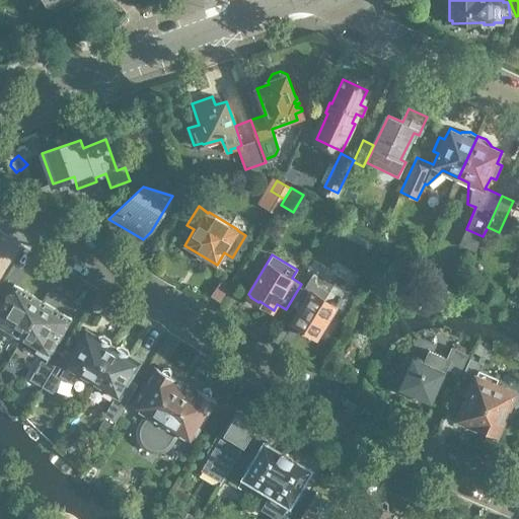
[(301,284),(286,309),(295,315),(292,320),(304,328),(303,329),(312,336),(313,335),(317,337),(334,308),(342,312),(354,286),(339,278),(334,285),(313,274),(305,287),(301,284)]
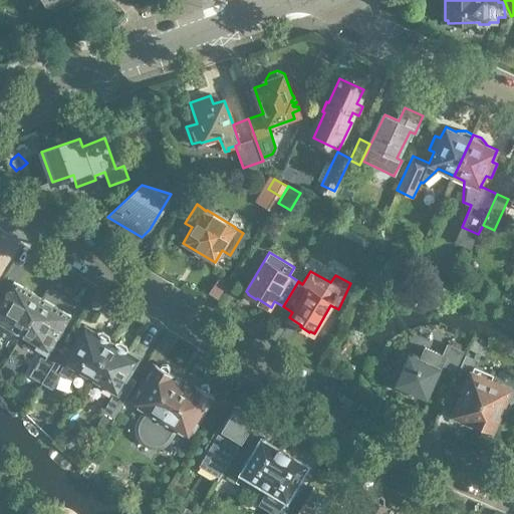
[(231,284),(221,278),(210,294),(221,300),(231,284)]
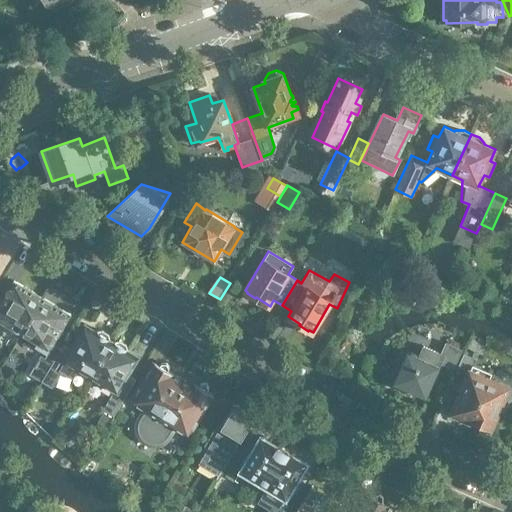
[(0,303),(0,320),(21,333),(42,297),(14,280),(0,303)]
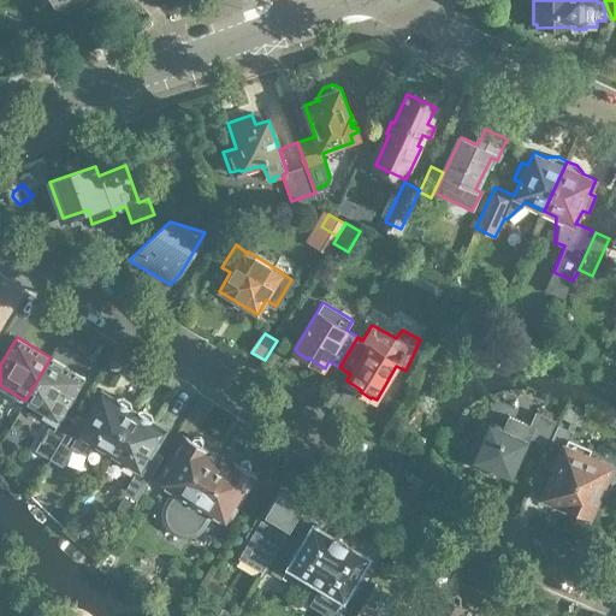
[(51,357),(25,401),(59,421),(86,378),(51,357)]
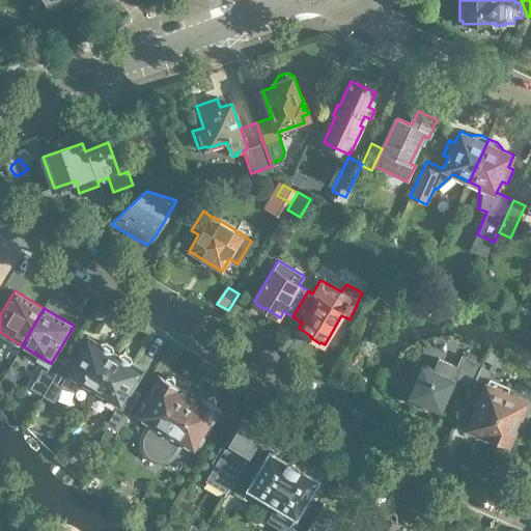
[(61,384),(76,392),(82,382),(94,389),(116,352),(113,350),(112,346),(105,342),(102,343),(99,342),(98,344),(87,338),(71,366),(63,361),(43,394),(52,399),(61,384)]
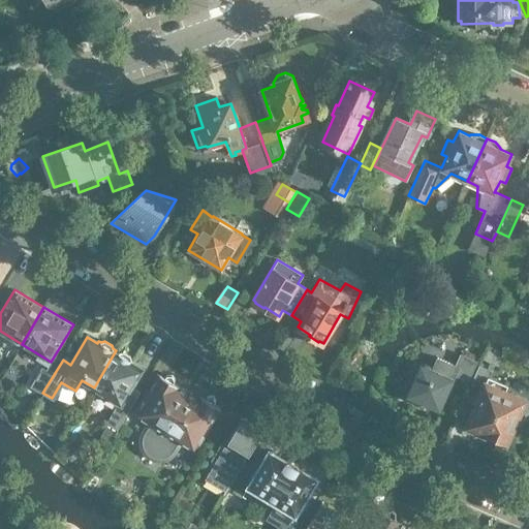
[(116,350),(94,387),(119,402),(105,424),(117,431),(141,392),(131,386),(142,369),(131,364),(132,361),(131,360),(130,355),(123,351),(119,352),(116,350)]
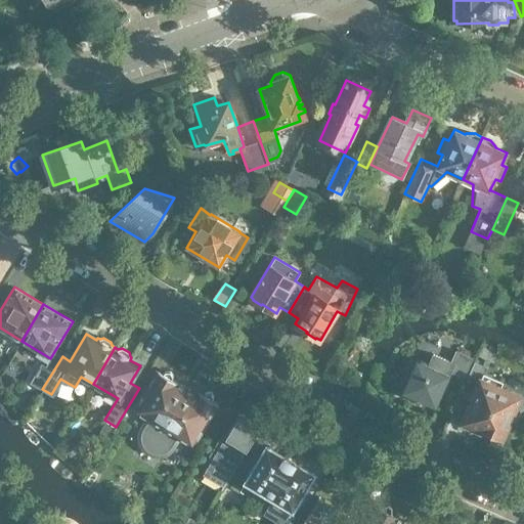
[(446,360),(441,370),(417,359),(409,376),(413,378),(406,394),(415,398),(415,399),(422,403),(423,401),(432,405),(434,401),(438,403),(451,373),(464,378),(472,360),(454,352),(450,362),(446,360)]
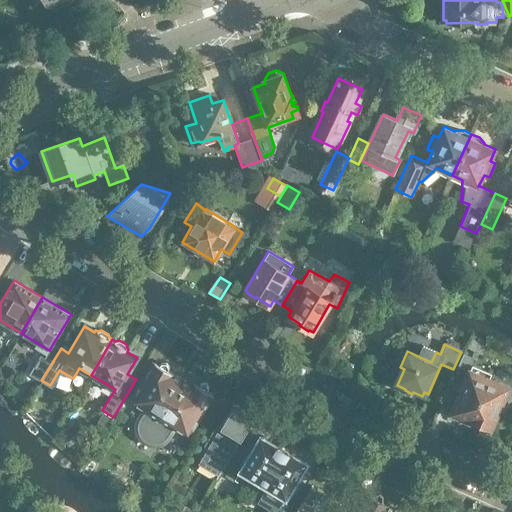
[(27,377),(37,384),(51,362),(41,355),(27,377)]
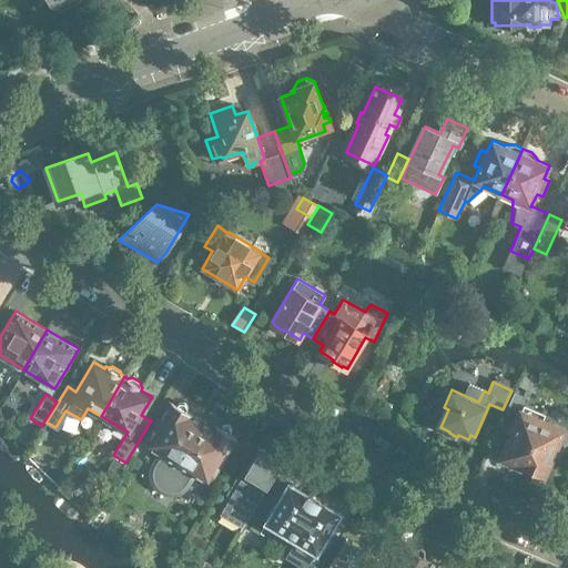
[(567,425),(545,416),(525,406),(524,406),(527,399),(514,394),(506,413),(518,418),(508,440),(506,440),(500,452),(503,453),(500,458),(519,466),(525,468),(526,472),(535,476),(538,474),(544,476),(546,470),(549,470),(553,462),(554,459),(560,463),(567,444),(567,433),(564,432),(567,425)]
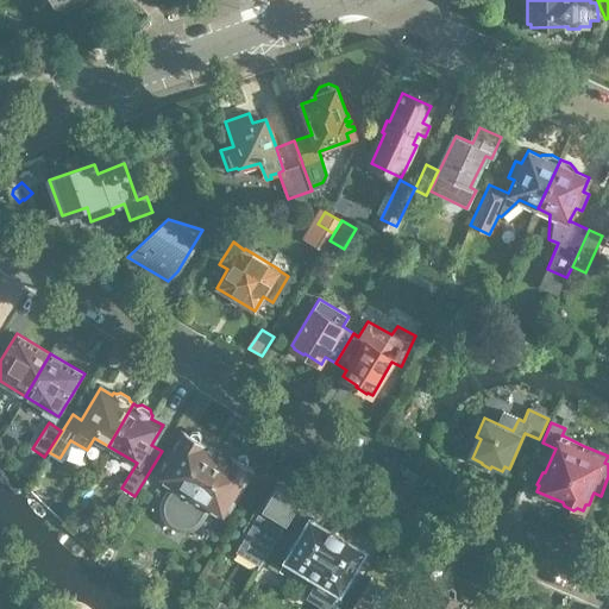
[(158,476),(174,485),(168,496),(165,500),(164,507),(164,510),(165,515),(169,520),(174,523),(190,496),(217,452),(203,445),(205,443),(199,440),(200,438),(199,432),(192,432),(190,434),(184,432),(158,476)]
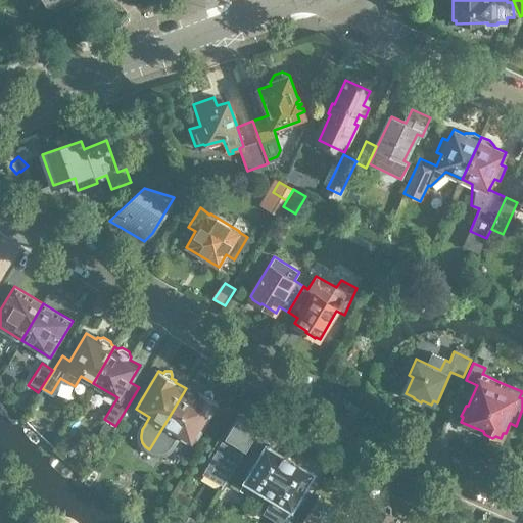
[(186,388),(163,426),(149,449),(152,452),(157,453),(160,453),(165,450),(168,448),(171,446),(178,434),(192,443),(217,401),(199,391),(196,394),(186,388)]
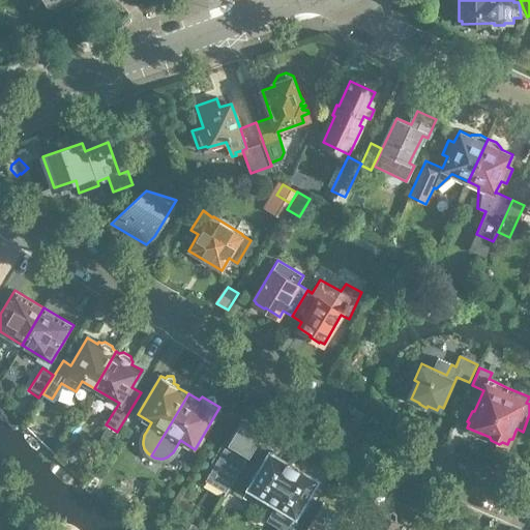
[(205,479),(226,492),(224,495),(225,495),(263,432),(241,419),(229,440),(225,438),(210,463),(214,465),(205,479)]
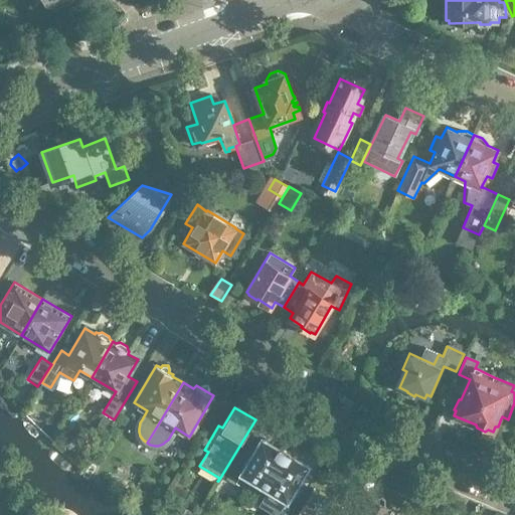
[(98,425),(106,431),(112,420),(104,415),(98,425)]
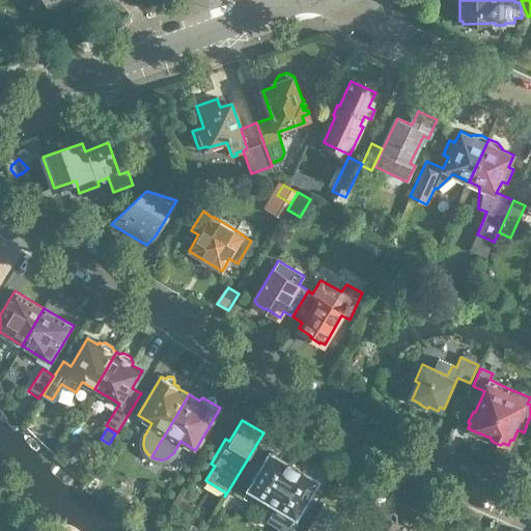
[(271,451),(250,486),(278,503),(267,523),(278,529),(285,518),(291,522),(317,479),(300,469),(299,465),(291,460),(288,462),(271,451)]
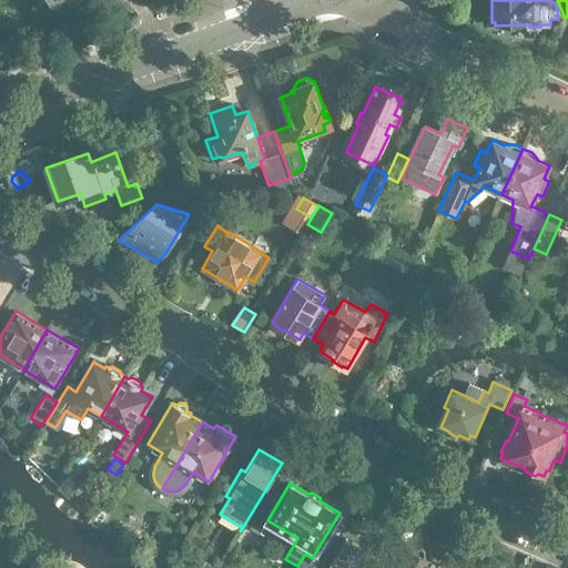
[(269,495),(276,499),(281,492),(273,487),(269,495)]
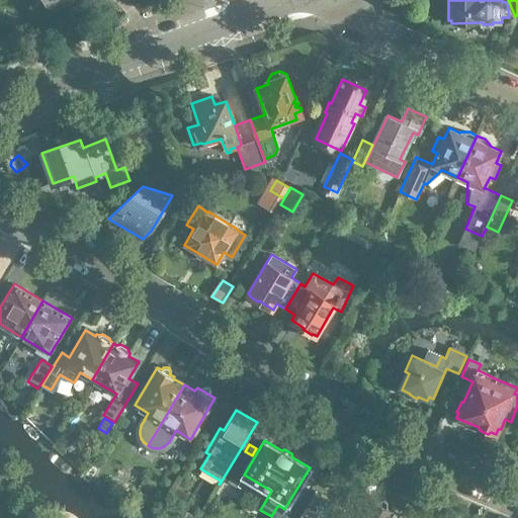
[(304,510),(298,517),(345,517),(350,512),(345,509),(345,508),(321,493),(321,494),(316,491),(304,510)]
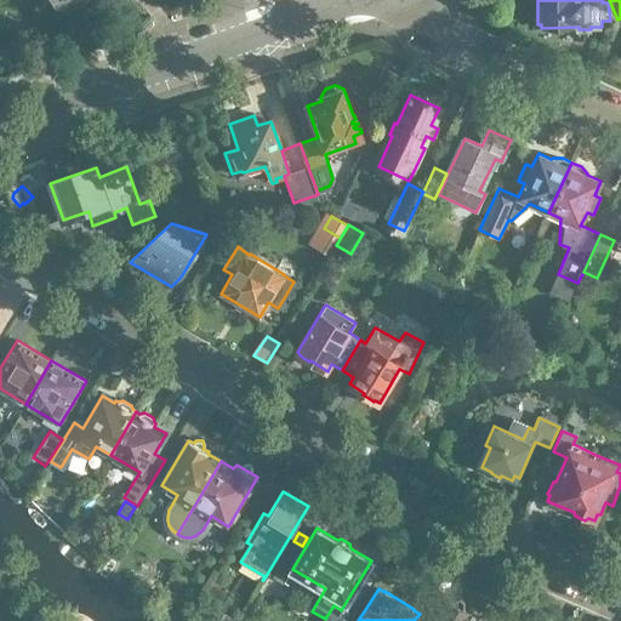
[(325,619),(323,620),(347,620),(348,619),(347,617),(348,615),(341,610),(334,605),(325,619)]
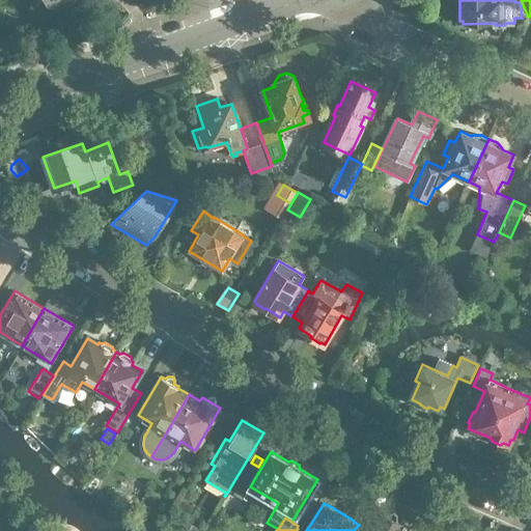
[(196,530),(199,528),(188,522),(185,527),(183,526),(179,530),(196,530)]
